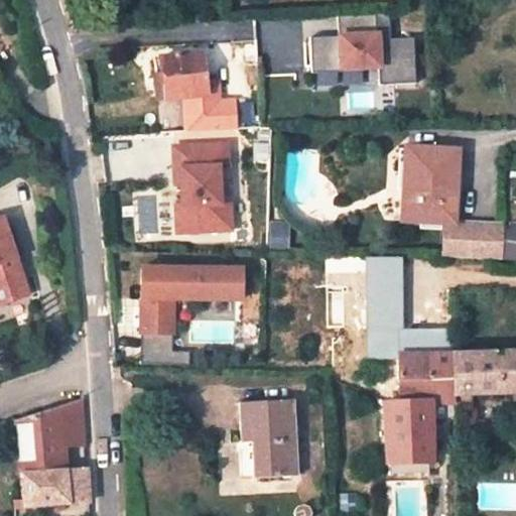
[(339,34),(309,35),(311,72),(343,71),(343,68),(378,66),(379,83),(415,82),(413,36),(390,36),(389,11),(338,14),(339,34)]
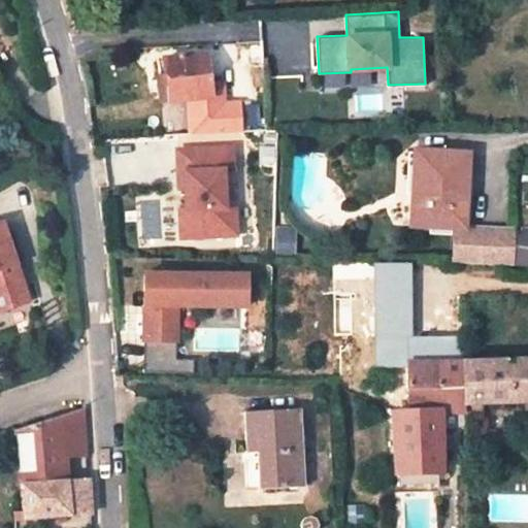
[(205,54),(163,59),(166,83),(168,100),(210,96),(205,54)]
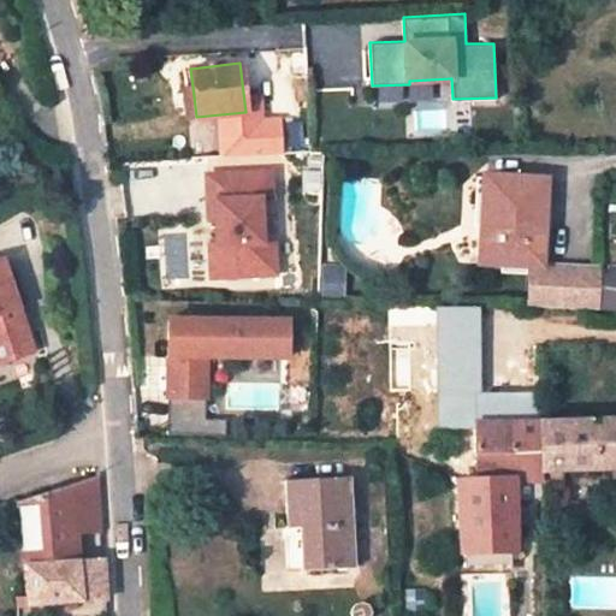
[(184,98),(188,119),(196,117),(194,96),(184,98)]
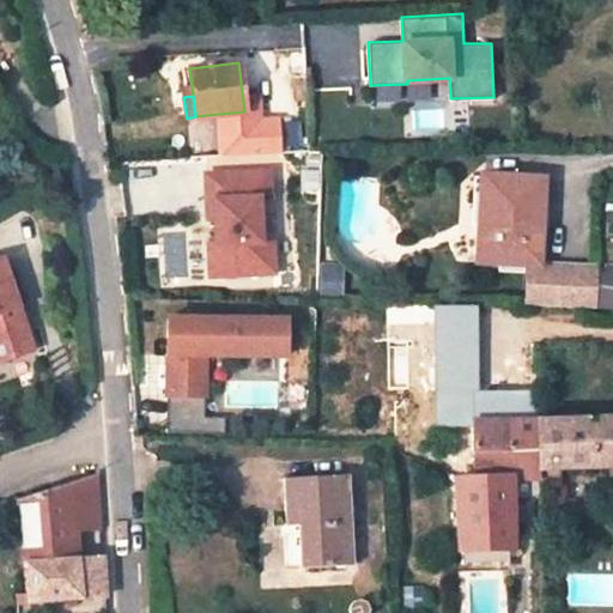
[(271,171),(205,174),(206,202),(212,202),(216,244),(210,244),(211,275),(277,273),(274,241),(261,242),(260,199),(272,198),(271,171)]
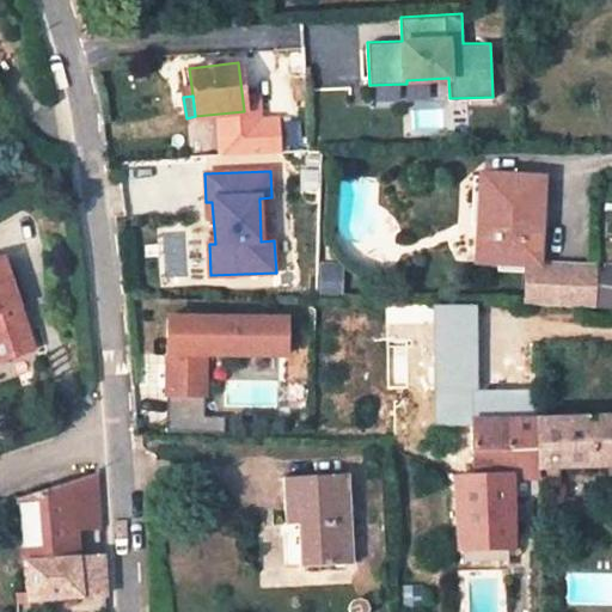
[(536,179),(482,175),(477,261),(524,263),(531,263),(536,179)]
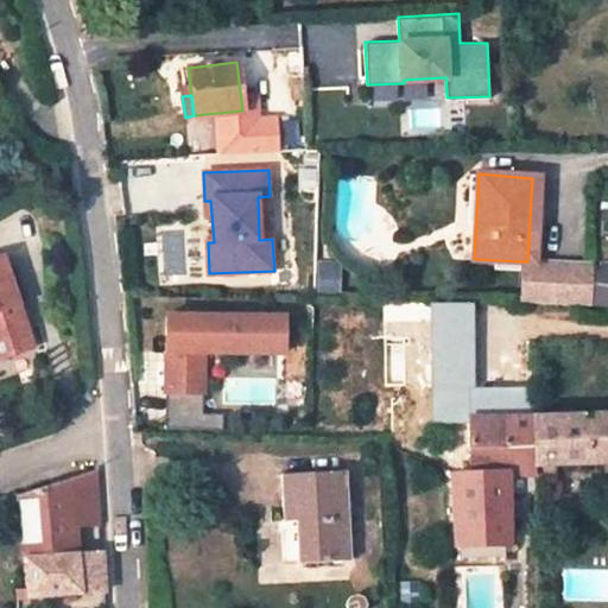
[(548,304),(550,263),(527,261),(520,261),(518,304),(548,304)]
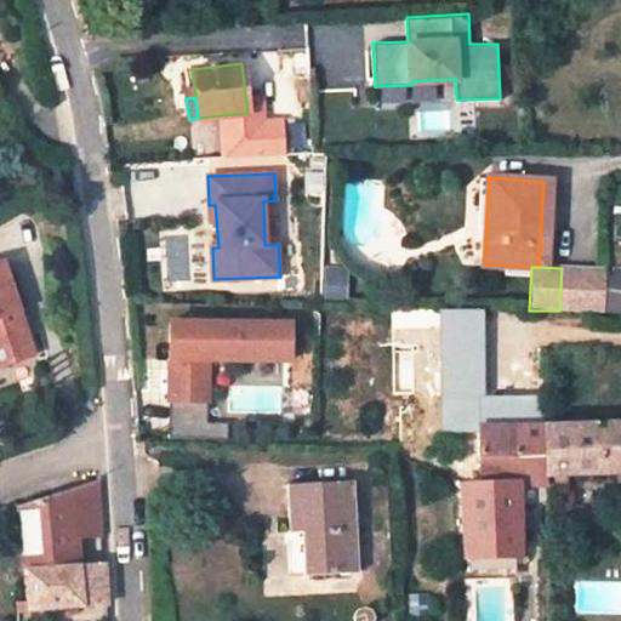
[(559,311),(604,311),(607,271),(562,268),(559,311)]
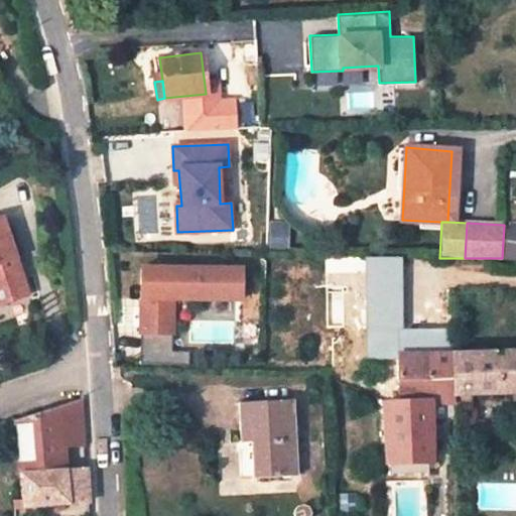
[(0,303),(25,294),(0,226),(0,303)]
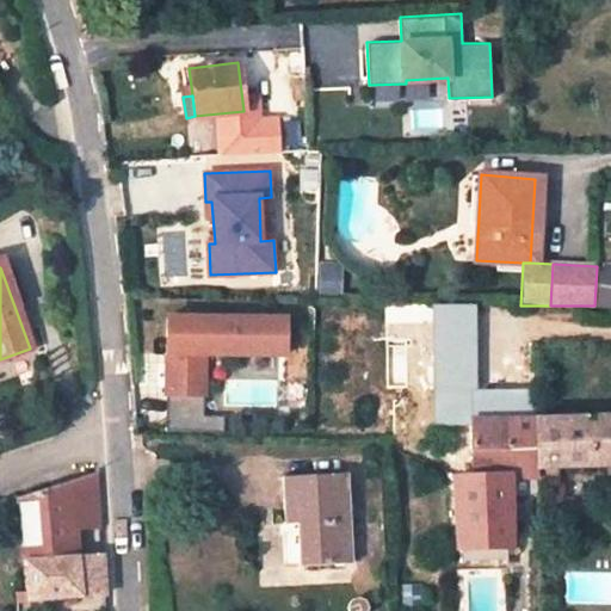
[(506,308),(469,308),(469,316),(475,322),(506,322),(506,308)]
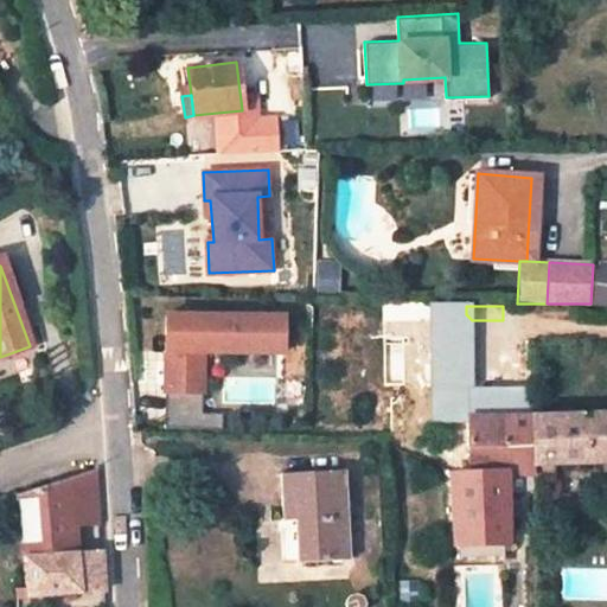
[(285,317),(167,314),(165,428),(223,428),(223,413),(203,413),(204,351),(283,352),(285,317)]
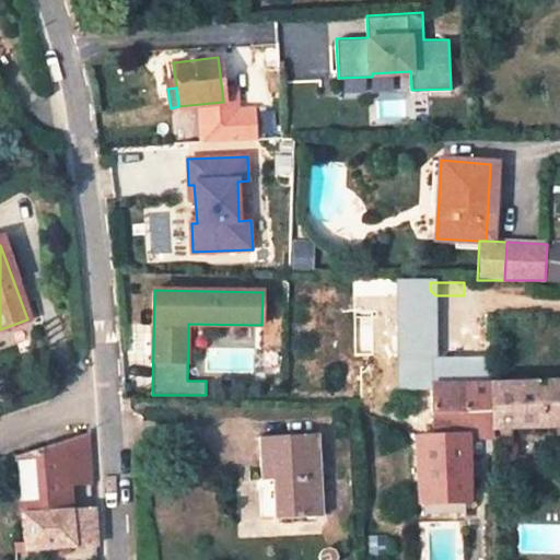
[(489,350),(455,351),(456,373),(418,374),(418,387),(429,387),(430,434),(466,433),(465,384),(490,382),(489,350)]
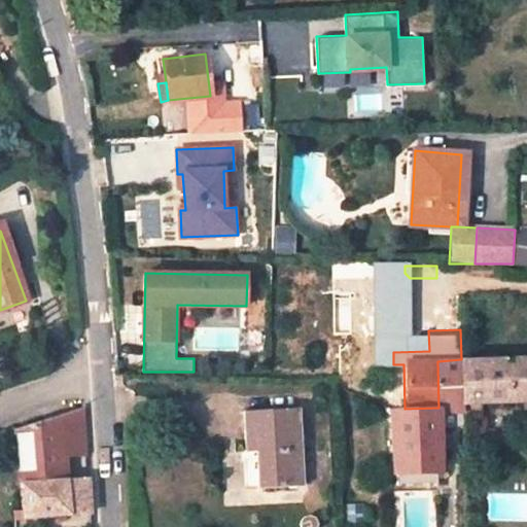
[(526,398),(526,357),(461,359),(462,400),(526,398)]
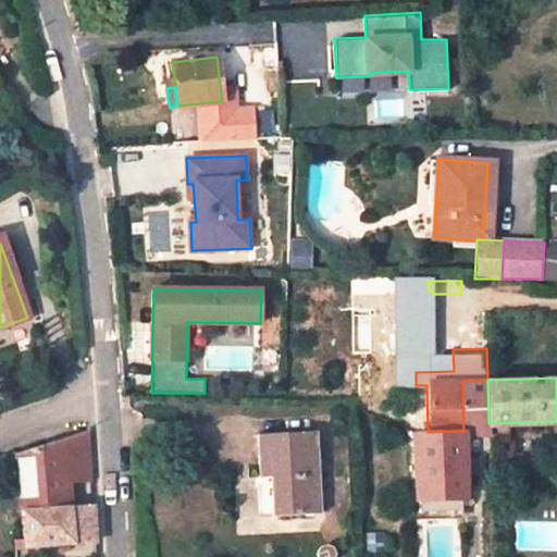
[(411,433),(415,499),(428,498),(429,510),(450,509),(450,497),(466,497),(463,435),(490,434),(489,423),(487,380),(462,382),(463,431),(428,432),(411,433)]
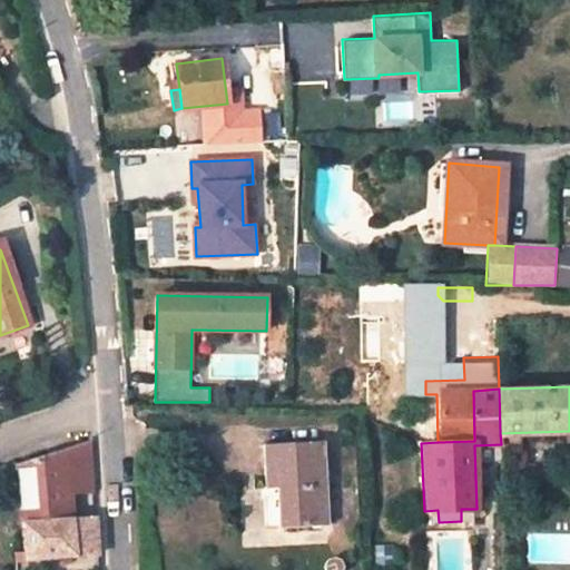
[(321,439),(263,443),(265,488),(276,488),(279,527),(325,524),(321,439)]
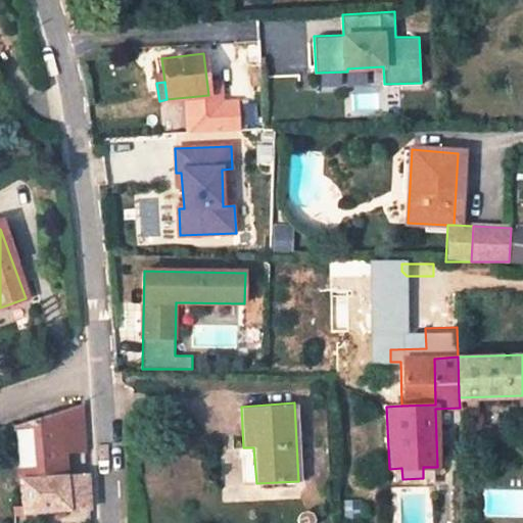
[(64,410),(66,449),(85,448),(82,403),(64,410)]
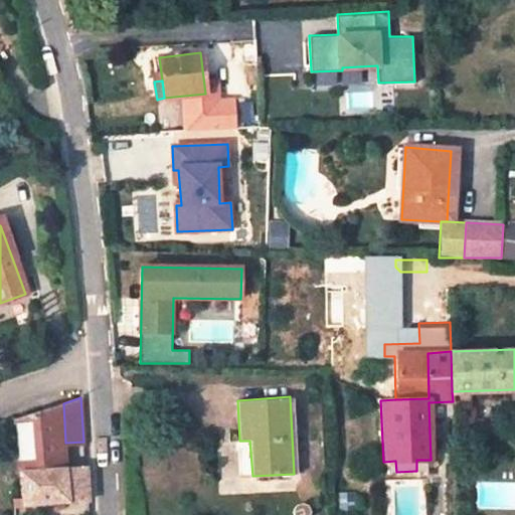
[(21,500),(22,507),(88,501),(86,469),(66,470),(65,443),(63,403),(14,419),(21,500)]
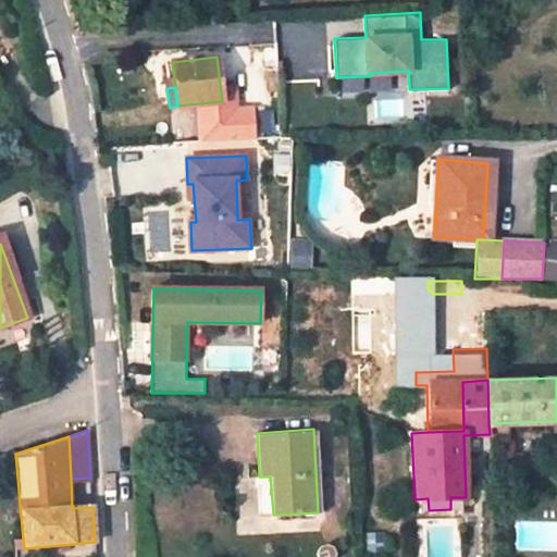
[(23,541),(14,541),(15,549),(24,549),(24,548),(23,541)]
